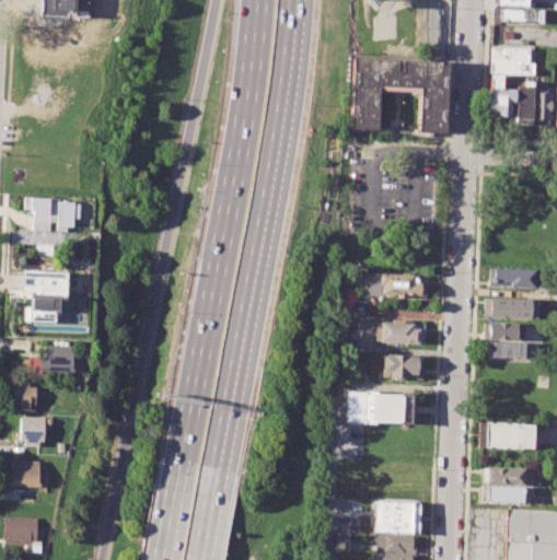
[(502,8),(501,22),(544,23),(544,9),(502,8)]
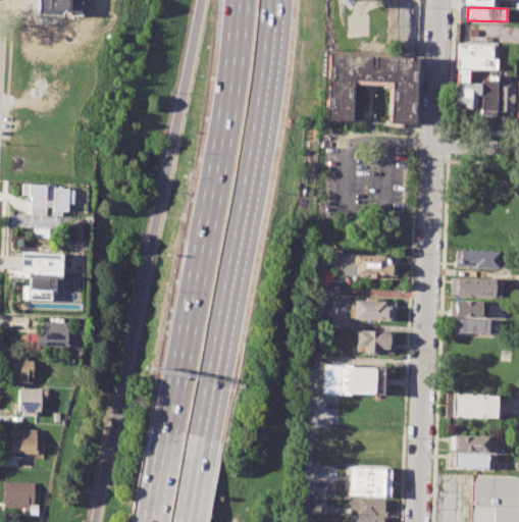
[(460,43),(459,56),(495,58),(496,44),(460,43)]
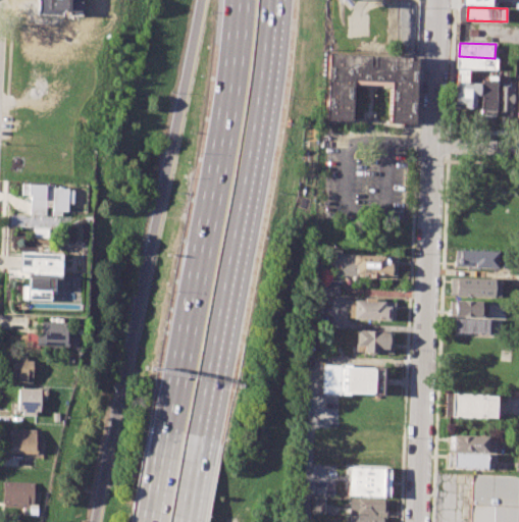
[(329,120),(356,121),(358,81),(395,83),(393,122),(418,123),(421,59),(332,54),(329,120)]
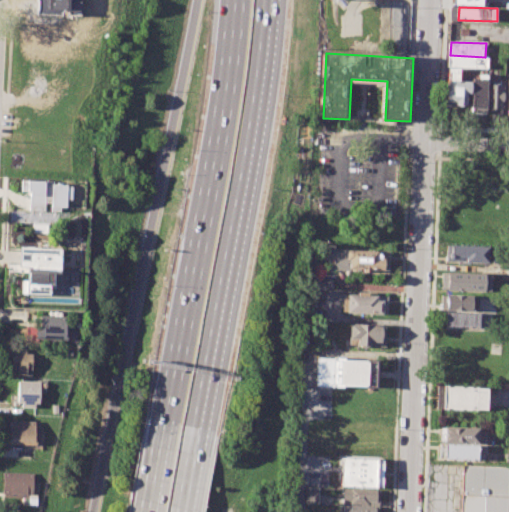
[(450,55),(450,66),(462,67),(489,68),(490,57),(485,57),(450,55)]
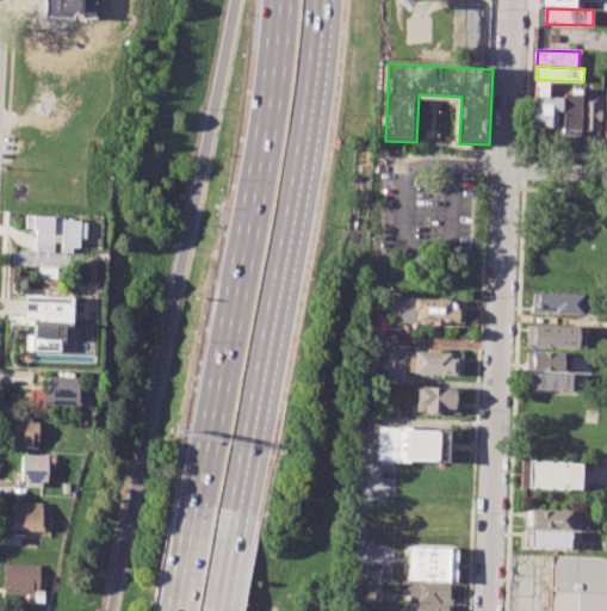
[(537,79),(534,127),(559,128),(559,111),(563,111),(564,97),(551,96),(551,80),(537,79)]
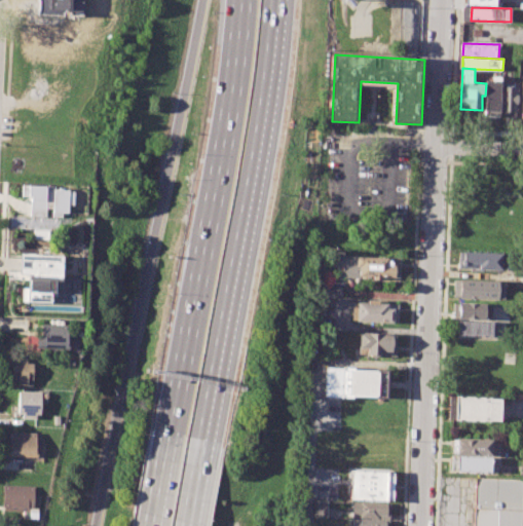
[(487,79),(486,111),(501,111),(502,80),(487,79)]
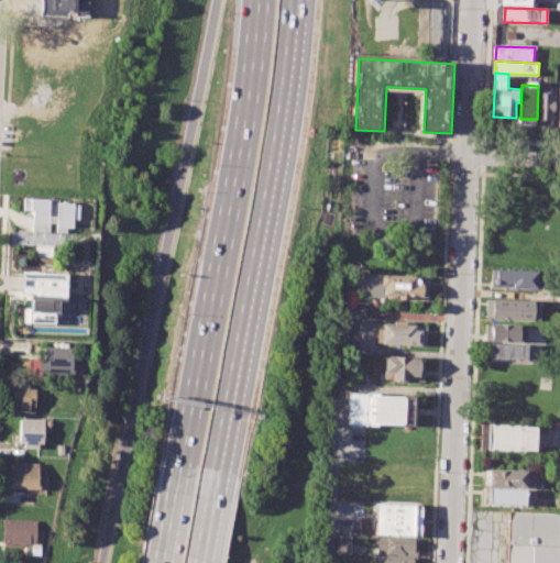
[(556,120),(538,119),(539,91),(557,92),(556,120)]
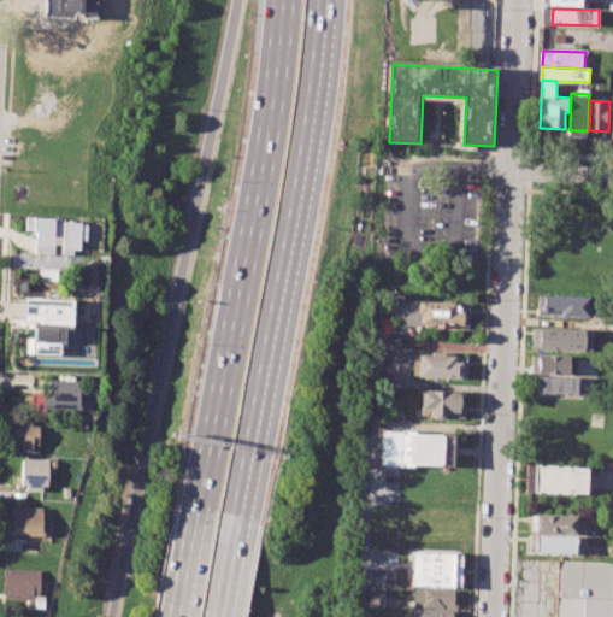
[(37,253),(59,254),(59,252),(82,253),(82,240),(87,240),(88,221),(28,218),(28,230),(37,230),(37,253)]
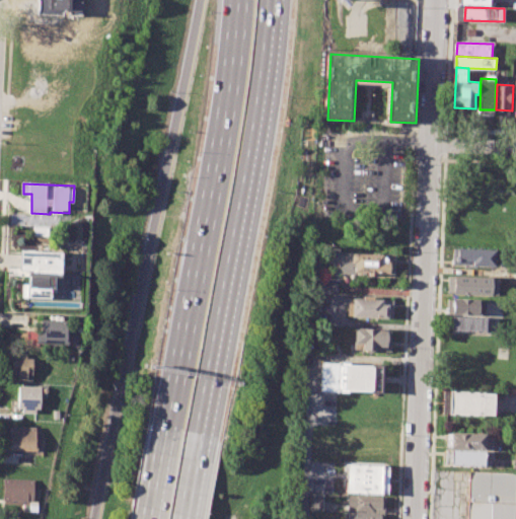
[(455,248),(498,249),(498,267),(455,265),(455,248)]
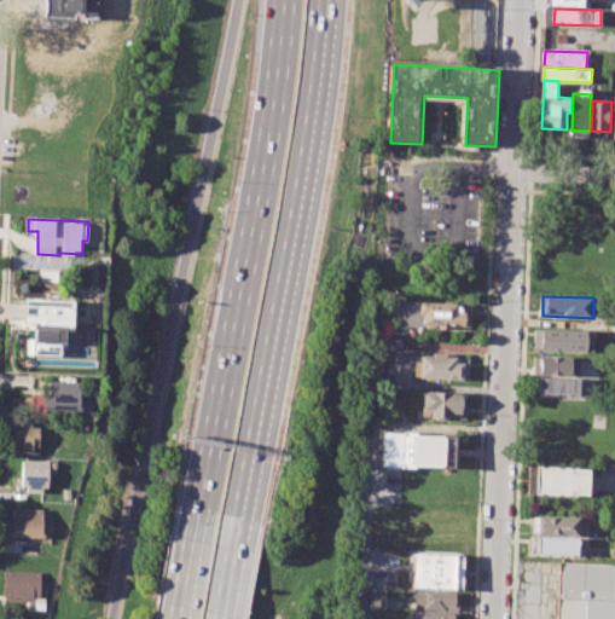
[(25,301),(75,302),(74,330),(68,330),(68,351),(62,350),(61,359),(27,358),(27,340),(34,340),(34,324),(24,324),(25,301)]
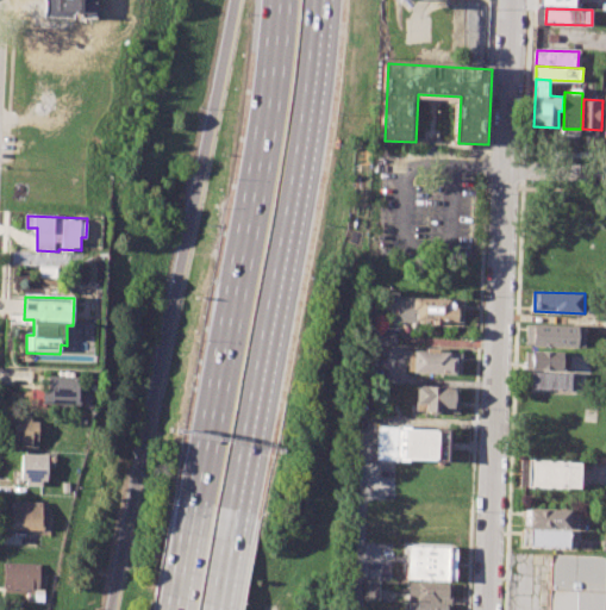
[(467,299),(466,322),(444,321),(444,325),(435,324),(436,319),(419,319),(419,309),(416,309),(416,297),(467,299)]
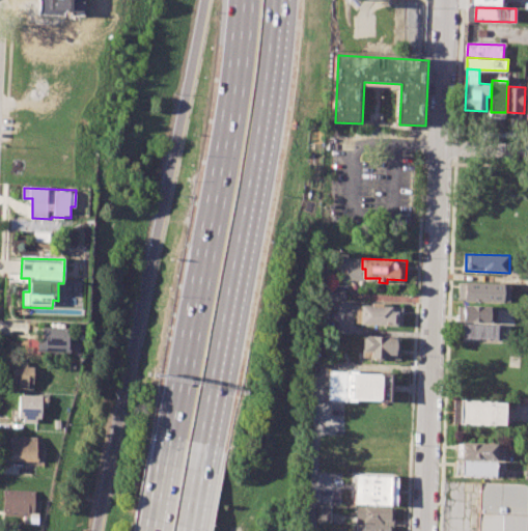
[(466,281),(505,283),(504,302),(466,300),(466,281)]
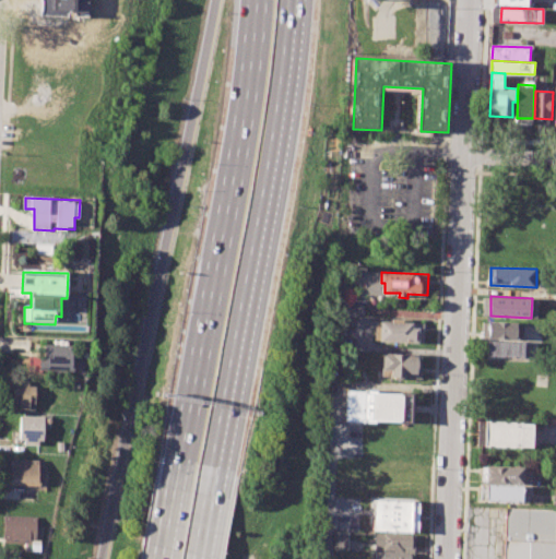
[(346,298),(346,314),(359,316),(359,299),(346,298)]
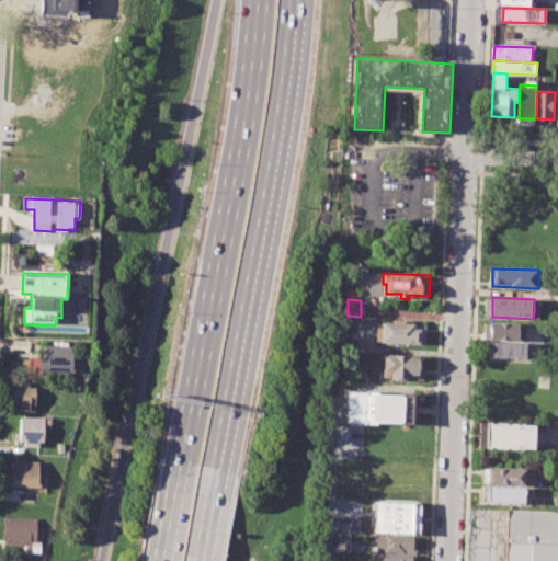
[(384,322),(383,343),(428,345),(429,324),(384,322)]
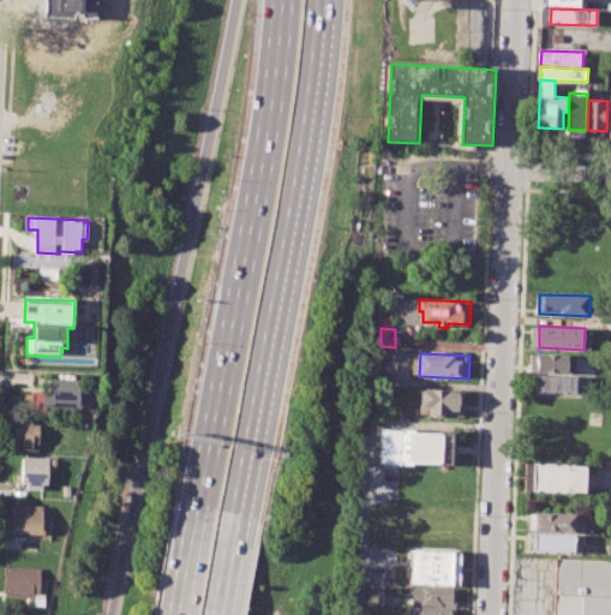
[(538,353),(537,372),(569,374),(570,354),(538,353)]
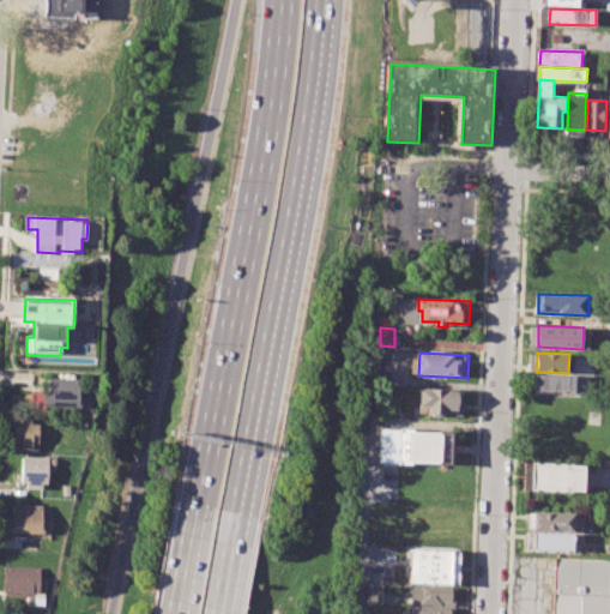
[(537,374),(537,391),(579,392),(580,375),(537,374)]
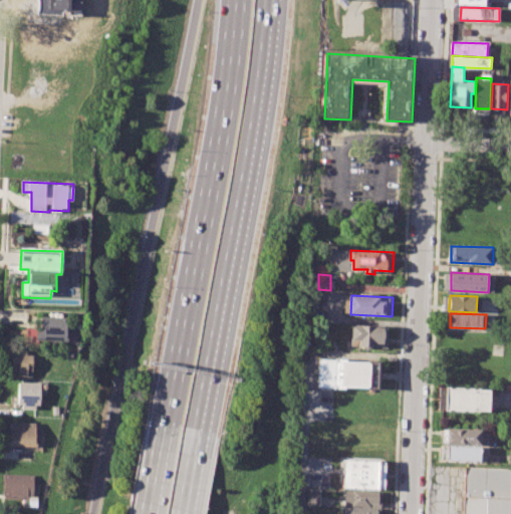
[(39,316),(68,317),(67,342),(38,341),(39,316)]
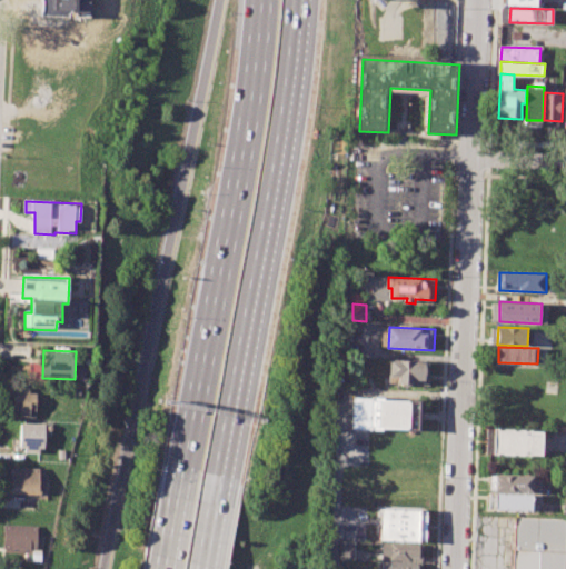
[(391,359),(430,361),(429,386),(390,383),(391,359)]
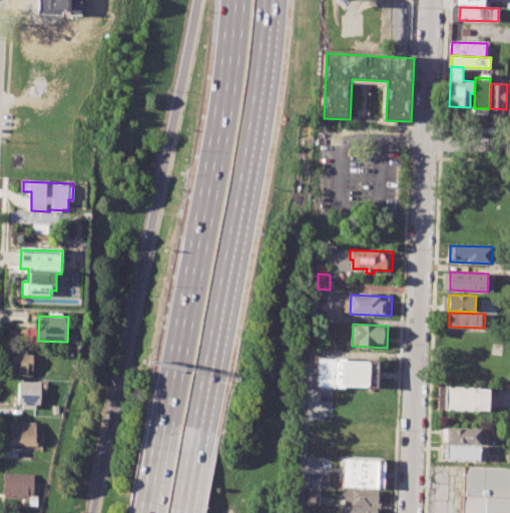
[(15,354),(21,354),(21,349),(29,350),(29,354),(35,354),(35,370),(29,370),(29,376),(20,375),(20,368),(15,367),(15,354)]
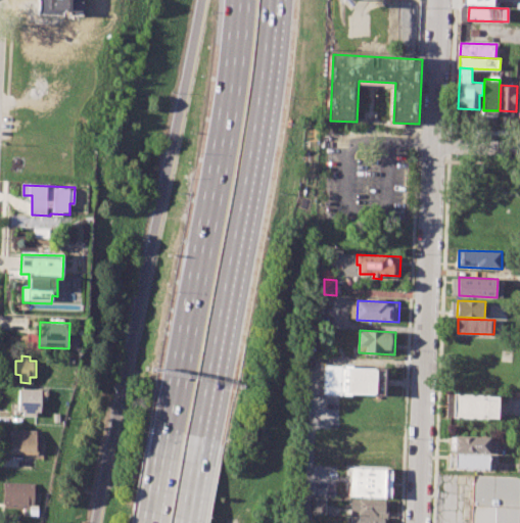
[(342,394),(325,394),(326,365),(343,365),(342,394)]
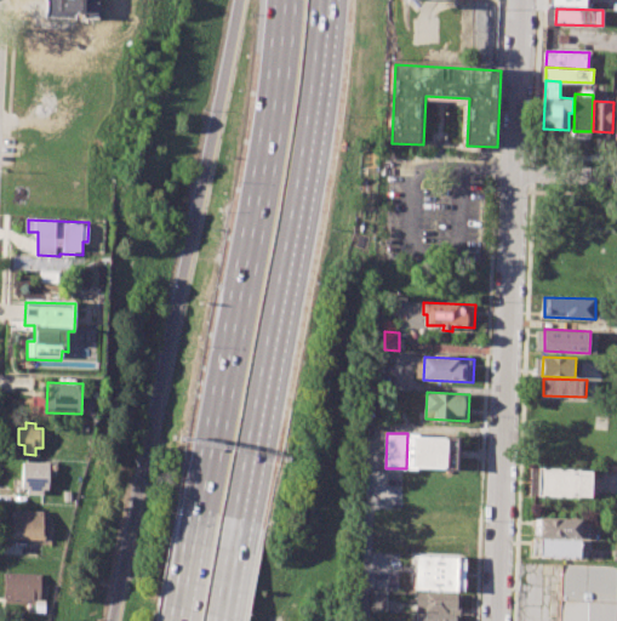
[(407,433),(406,468),(460,471),(462,436),(407,433)]
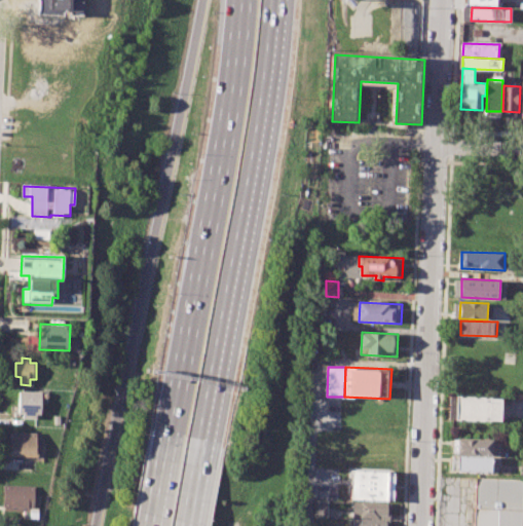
[(22,391),(43,392),(43,413),(37,413),(37,418),(25,418),(25,413),(21,413),(22,391)]
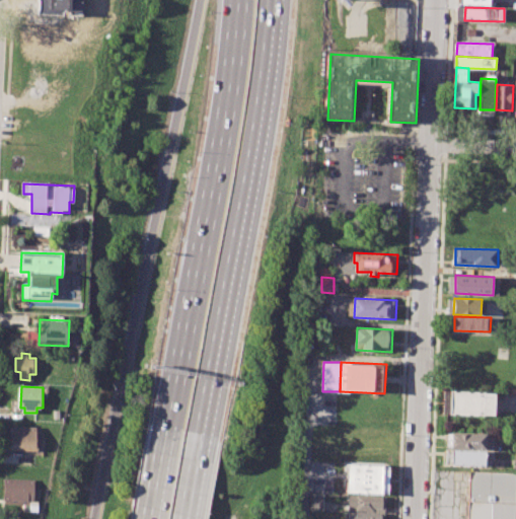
[(451,390),(497,392),(496,416),(450,414),(451,390)]
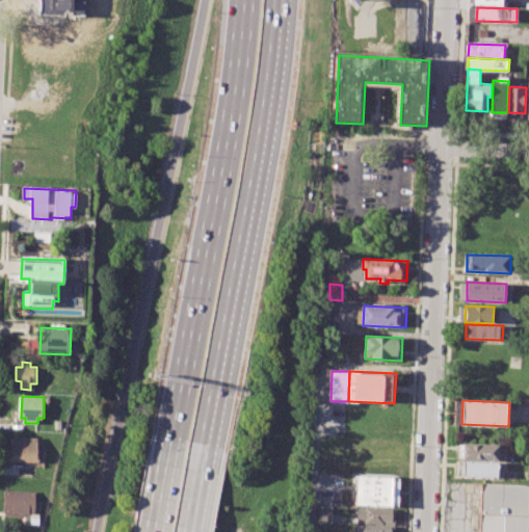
[(14,437),(38,439),(37,462),(6,461),(7,447),(14,447),(14,437)]
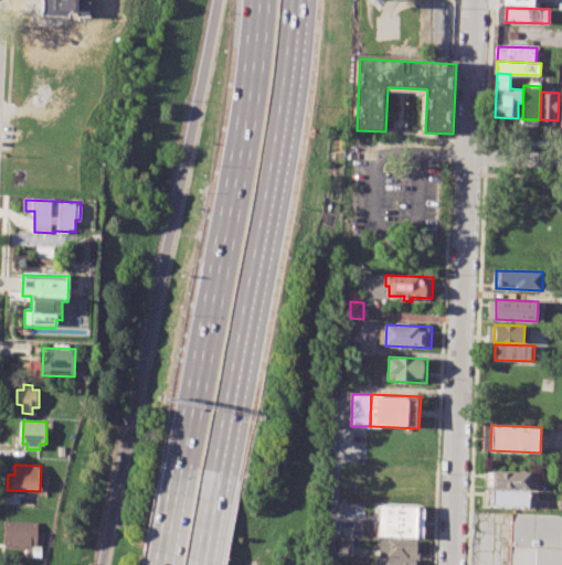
[(494,470),(492,488),(531,490),(531,471),(494,470)]
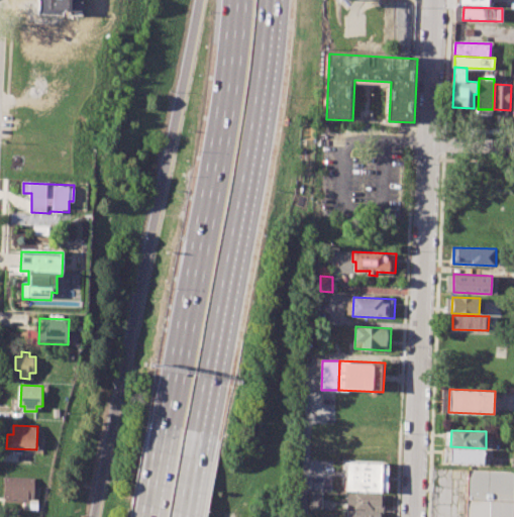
[(451,447),(450,462),(489,463),(489,449),(451,447)]
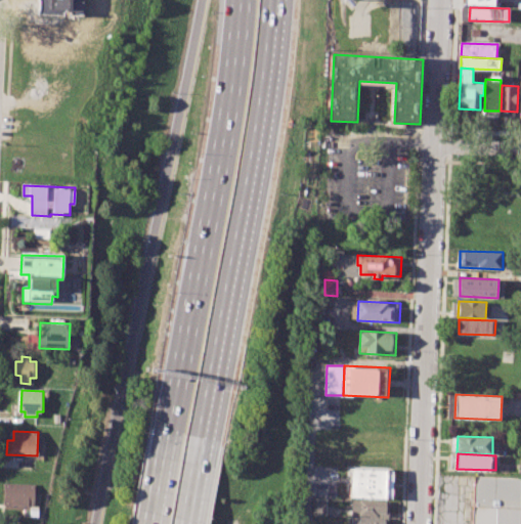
[(353,468),(388,470),(387,498),(351,497),(353,468)]
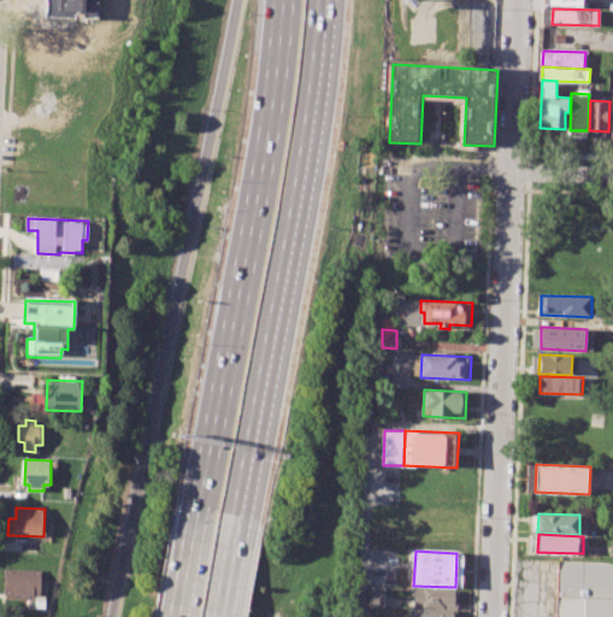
[(612,562),(561,559),(558,616),(612,616),(612,562)]
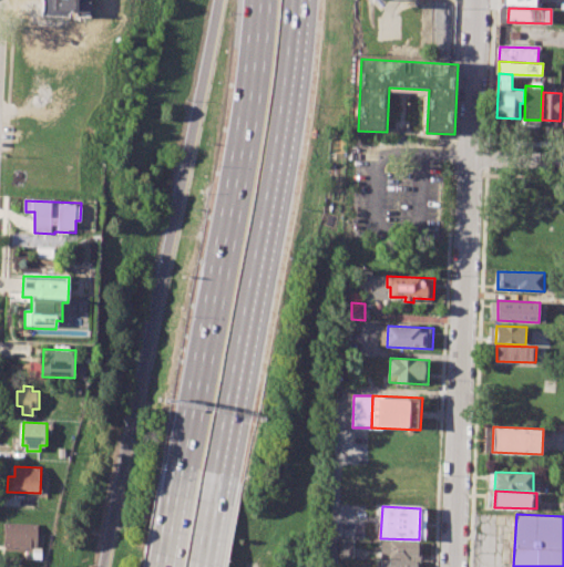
[(7,523),(39,524),(38,550),(6,549),(7,523)]
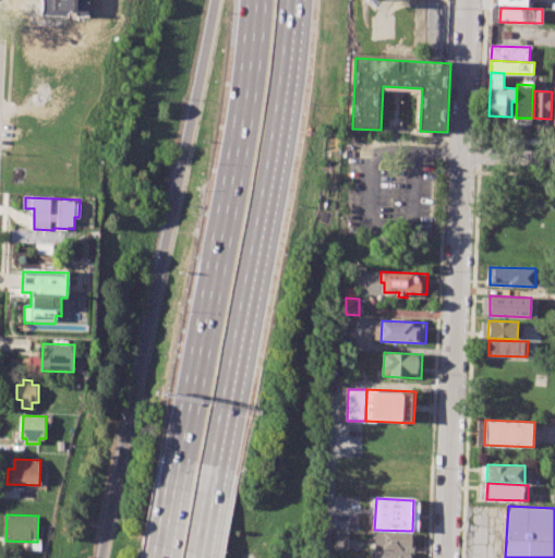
[(337,531),(336,548),(349,548),(350,532),(337,531)]
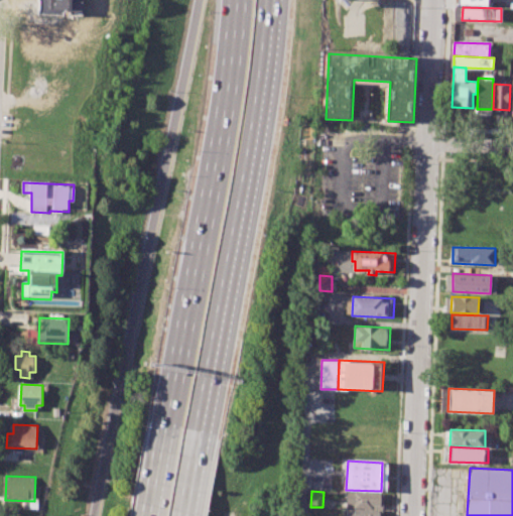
[(385,494),(348,492),(348,507),(384,509),(385,494)]
